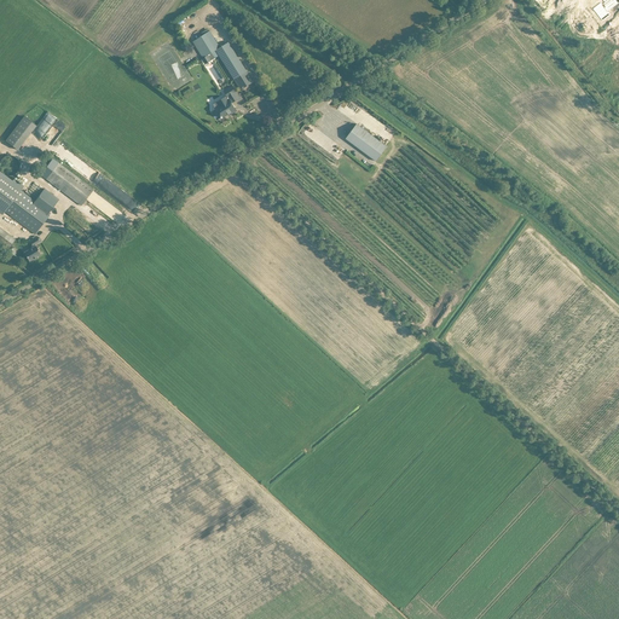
[(601,4),(594,10),(603,21),(611,15),(608,12),(618,0),(602,0),(605,3),(602,5),(601,4)]
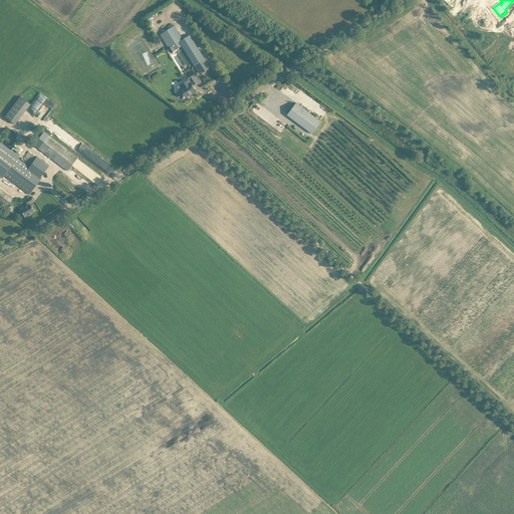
[(472,1),(454,12),(459,21),(478,11),(472,1)]
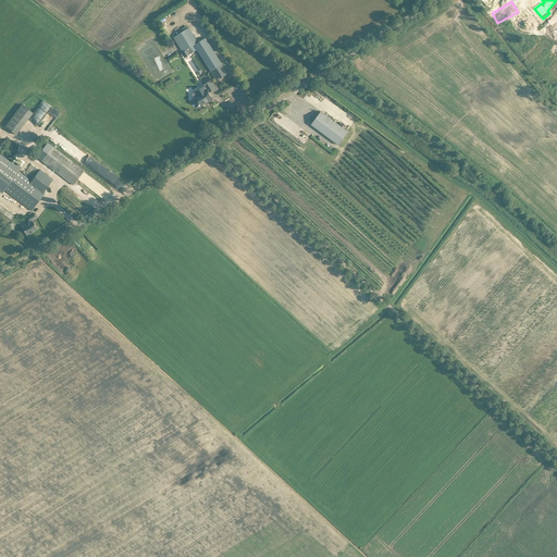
[(222,64),(206,38),(199,42),(188,27),(173,37),(183,52),(189,48),(193,52),(197,50),(211,72),(213,71),(219,79),(226,75),(221,65),(222,64)]
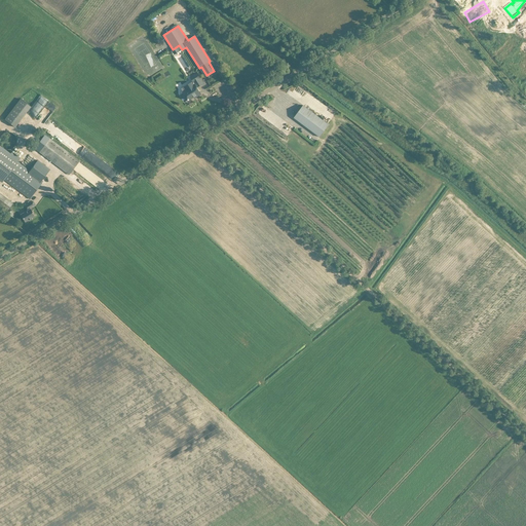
[(200,79),(197,73),(190,77),(194,83),(200,79)]
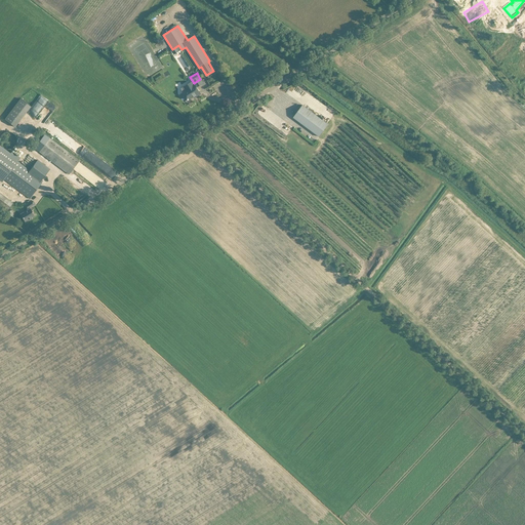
[(184,92),(186,95),(188,101),(196,95),(197,96),(201,94),(194,84),(191,86),(192,87),(184,92)]
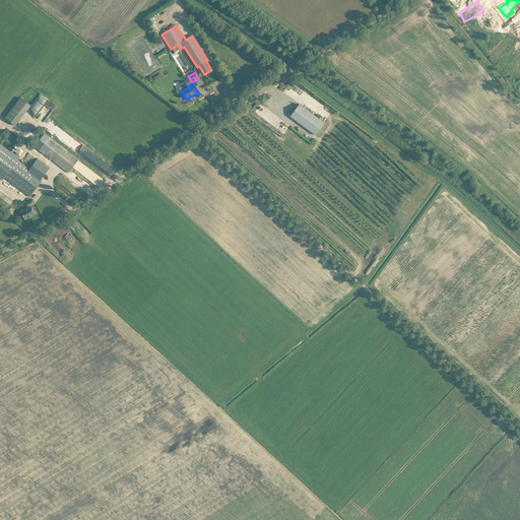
[(37,114),(48,100),(41,93),(29,108),(37,114)]
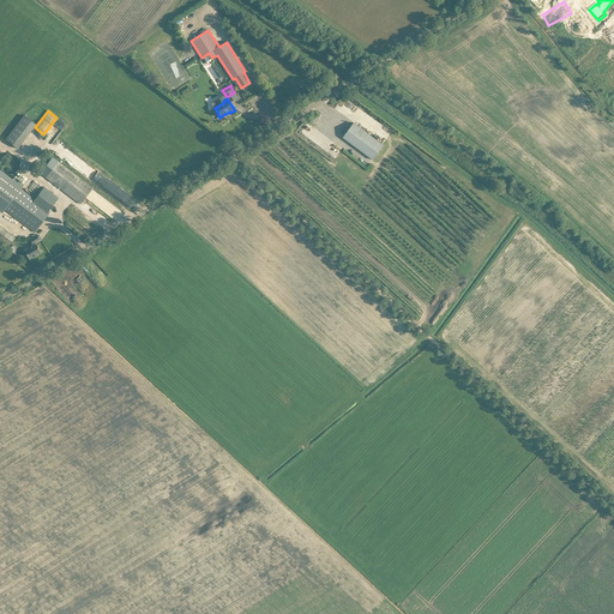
[(37,122),(23,112),(5,138),(19,148),(37,122)]
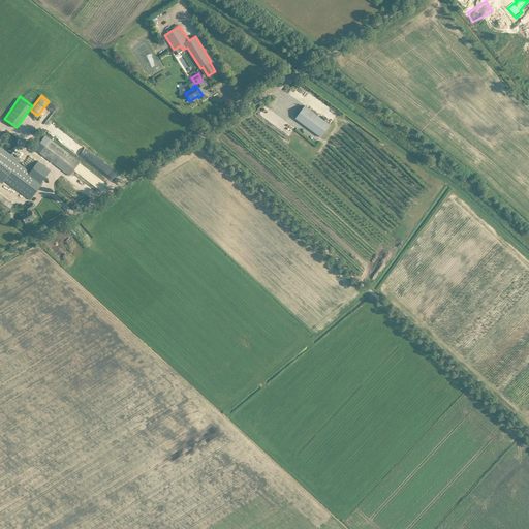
[(296,118),(300,121),(321,137),(331,125),(305,105),(296,118)]
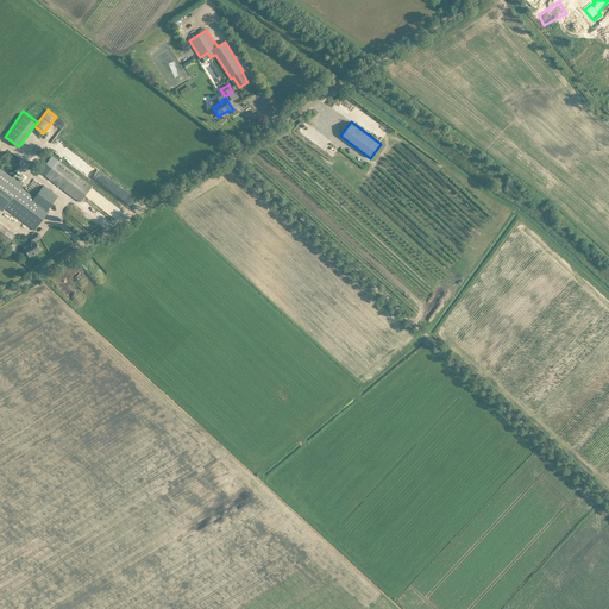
[(1,164),(2,167),(6,168),(8,169),(12,169),(14,168),(17,165),(18,163),(19,159),(18,157),(17,154),(14,152),(12,151),(8,151),(6,151),(4,154),(1,155),(0,158),(0,161),(1,164)]
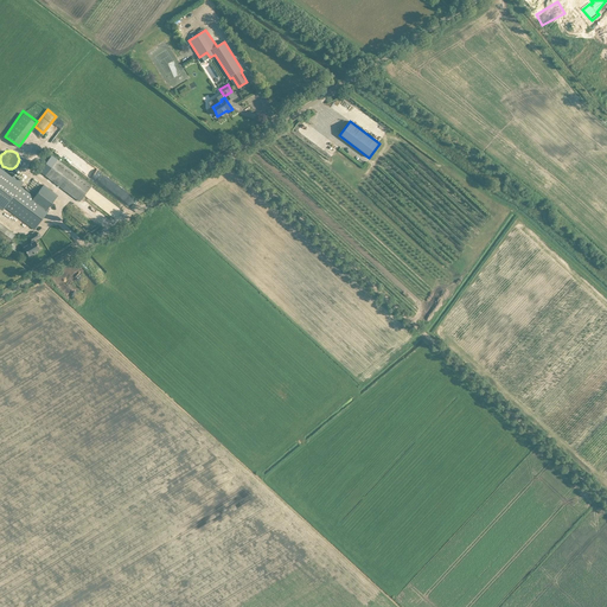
[(39,172),(80,202),(91,186),(51,155),(39,172)]
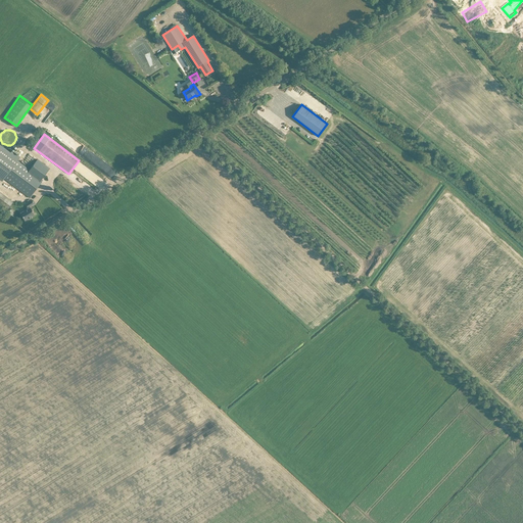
[(43,178),(47,173),(47,172),(48,171),(48,170),(48,169),(47,168),(47,167),(46,167),(46,165),(38,159),(31,170),(0,145),(0,178),(3,181),(4,179),(30,198),(44,179),(43,178)]
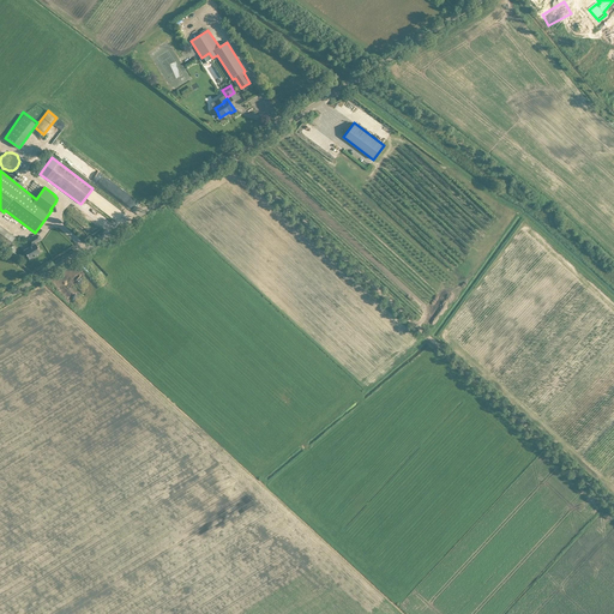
[(130,208),(134,199),(125,193),(119,202),(130,208)]
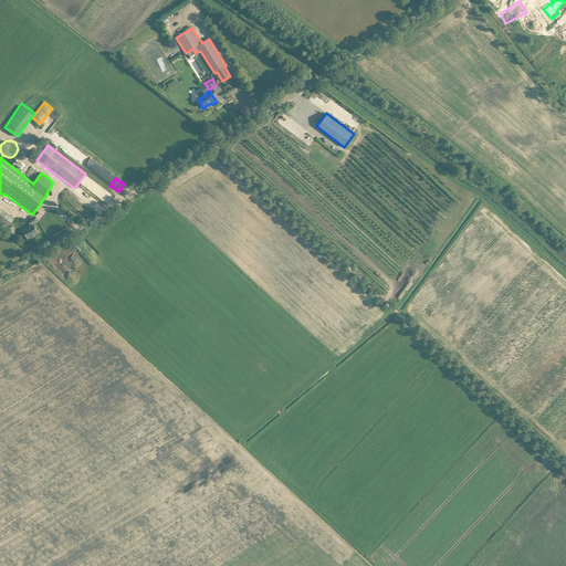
[(67,195),(63,201),(75,213),(81,208),(67,195)]
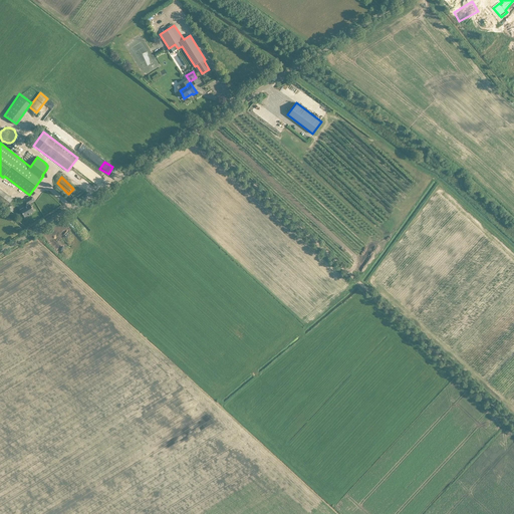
[(0,204),(5,209),(13,199),(0,189),(0,204)]
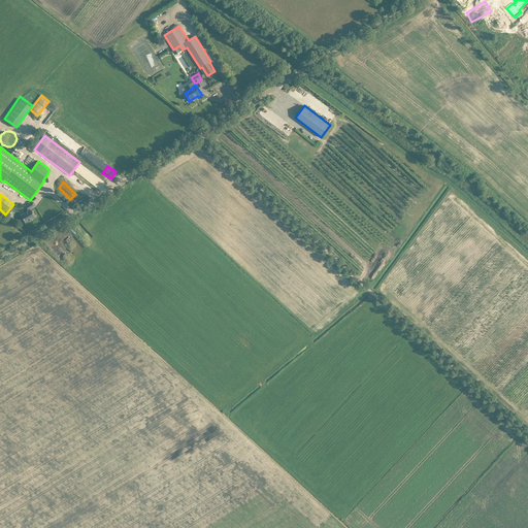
[(28,211),(21,216),(26,224),(31,221),(30,220),(35,217),(30,208),(35,205),(33,202),(25,207),(28,211)]
